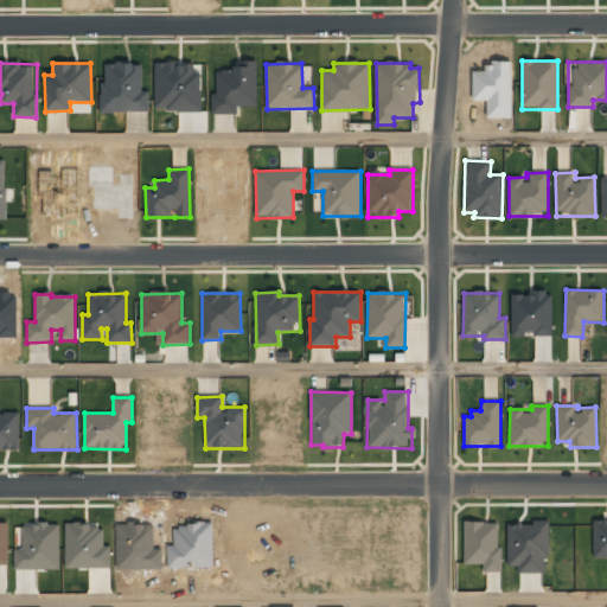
[(0,449),(19,451),(20,413),(0,411),(0,449)]
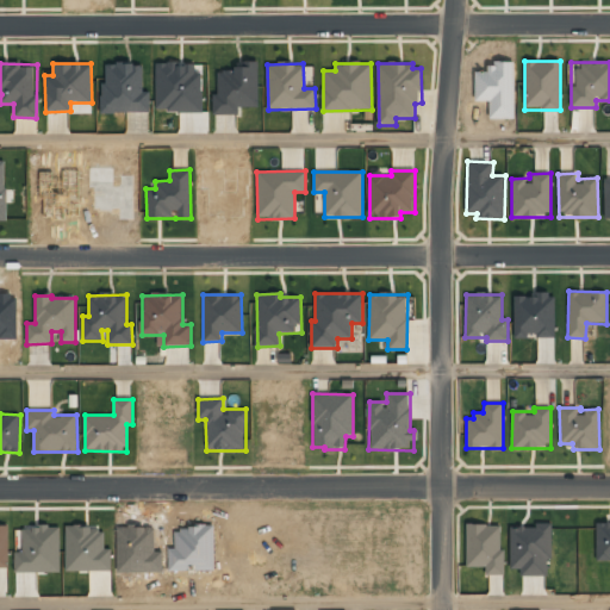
[(0,526),(0,568),(8,568),(10,526),(0,526)]
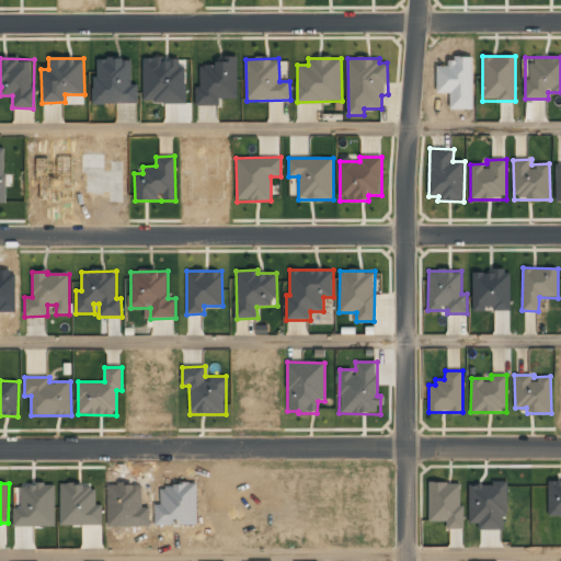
[(469,483),(469,524),(478,524),(478,529),(506,530),(507,483),(469,483)]
